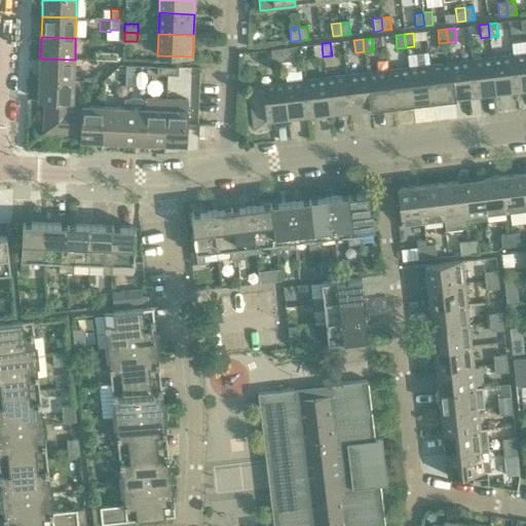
[(323,57),(322,43),(312,45),(314,58),(323,57)]
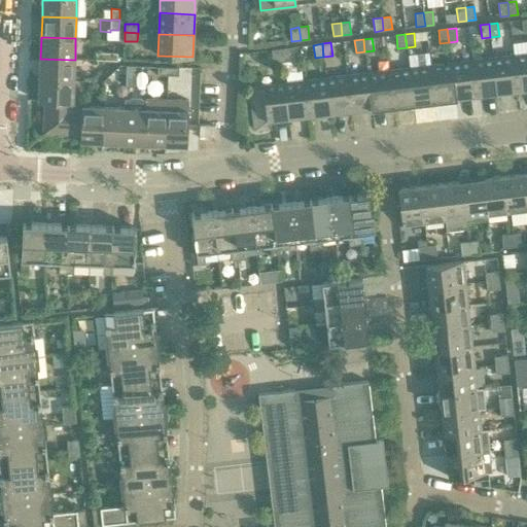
[(288,47),(280,48),(281,62),(290,61),(288,47)]
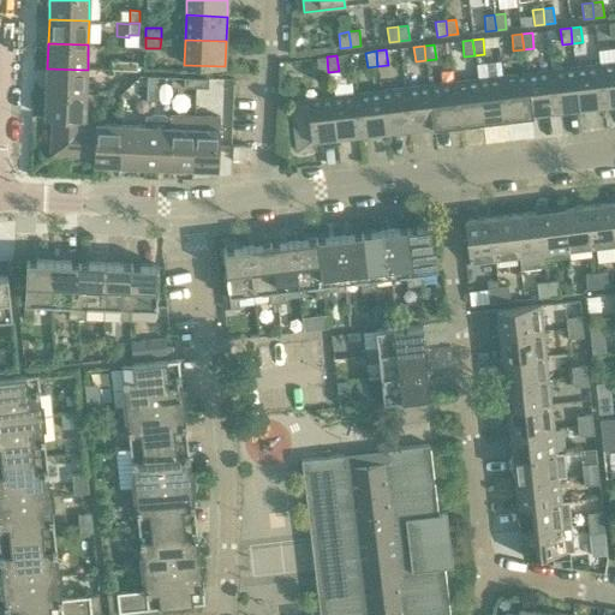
[(328,72),(327,57),(316,58),(318,73),(328,72)]
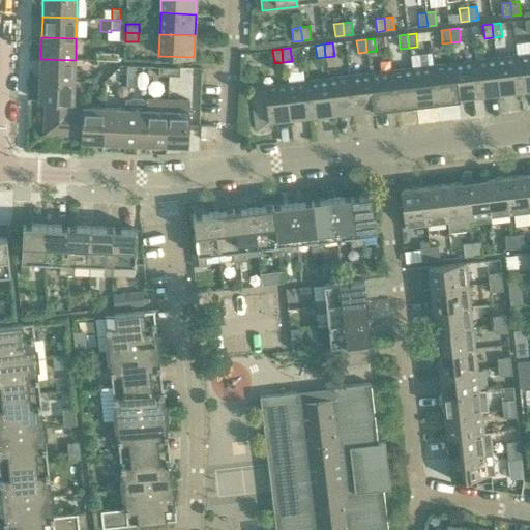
[(96,61),(108,61),(108,53),(97,53),(96,61)]
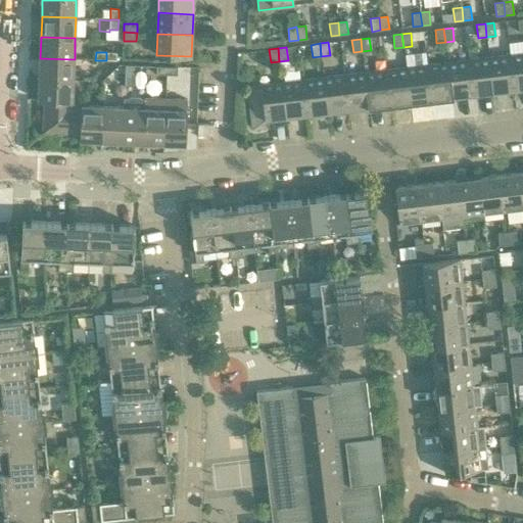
[(106,52),(106,60),(116,61),(116,53),(106,52)]
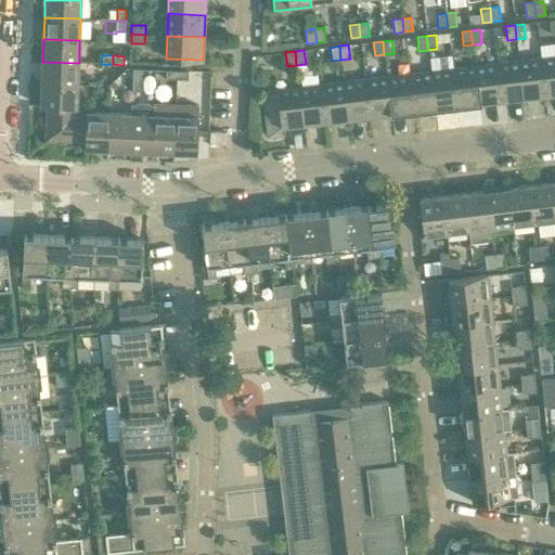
[(554,56),(541,59),(545,94),(554,93),(554,56)]
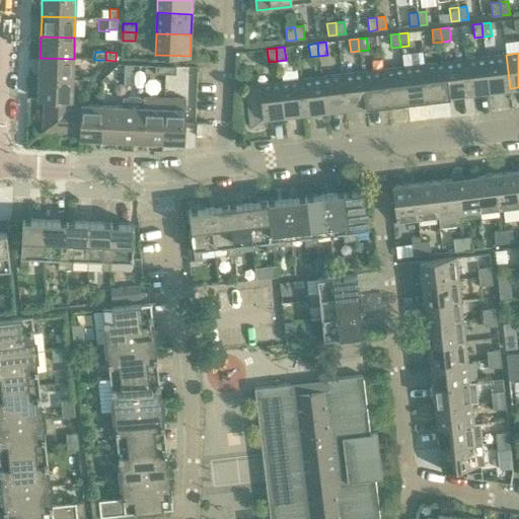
[(506,55),(486,57),(490,91),(510,88),(506,55)]
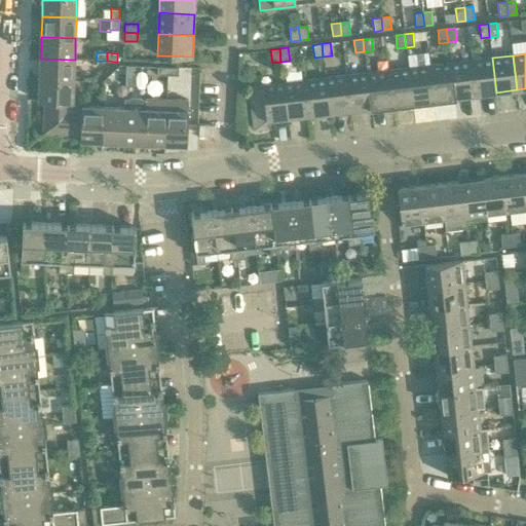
[(492,58),(471,61),(475,95),(496,92),(492,58)]
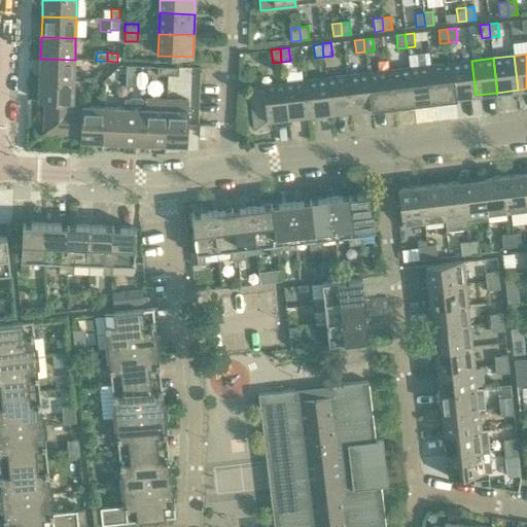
[(40,59),(39,79),(74,80),(75,60),(40,59)]
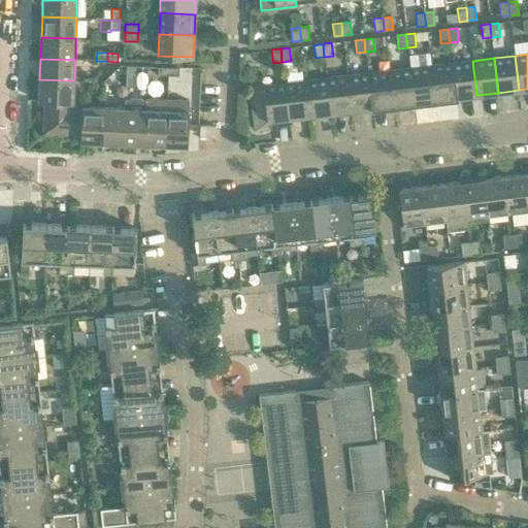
[(472,61),(452,63),(456,98),(476,95),(472,61)]
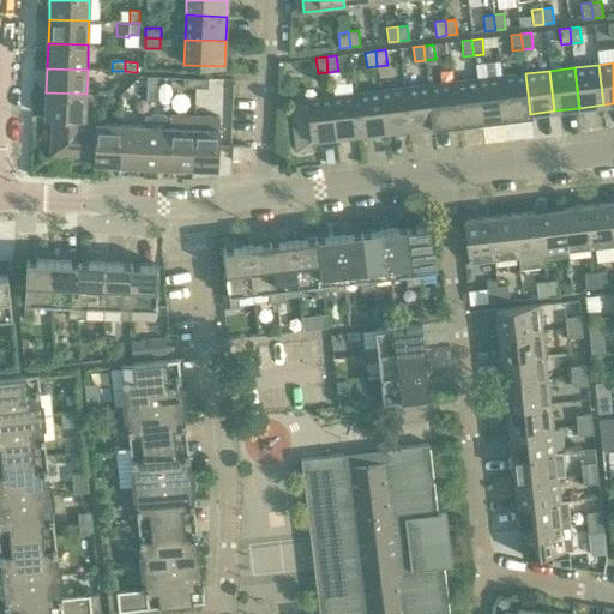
[(525,73),(501,77),(506,116),(530,114),(525,73)]
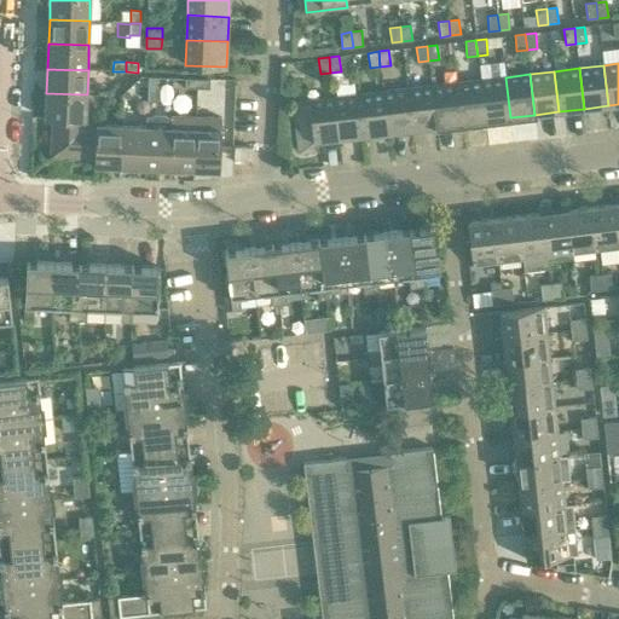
[(149,77),(148,90),(157,90),(158,77),(149,77)]
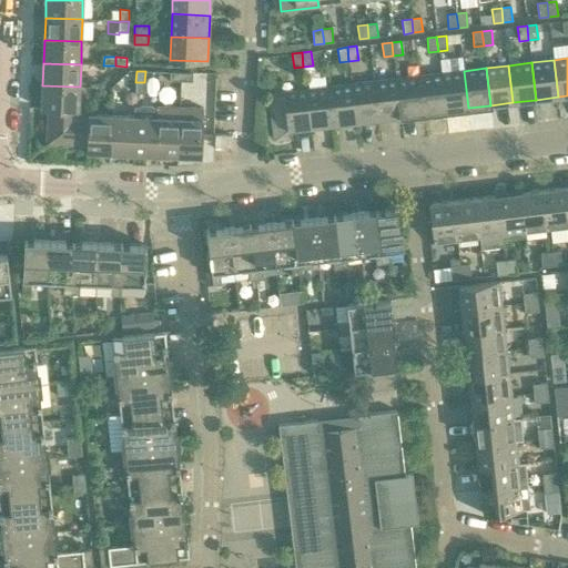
[(464,71),(442,73),(445,110),(468,108),(464,71)]
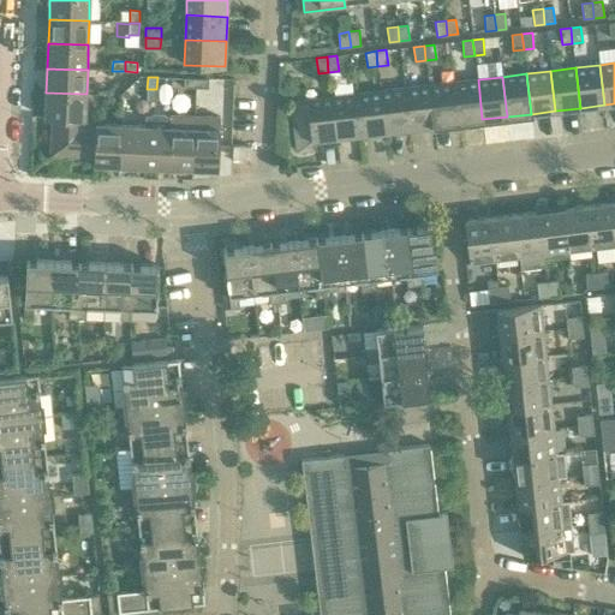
[(184,88),(196,88),(196,78),(184,78),(184,88)]
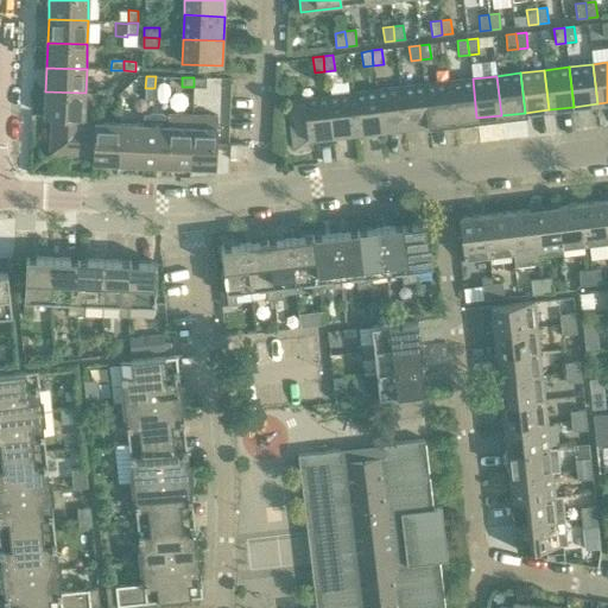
[(194,77),(194,87),(206,88),(207,78),(194,77)]
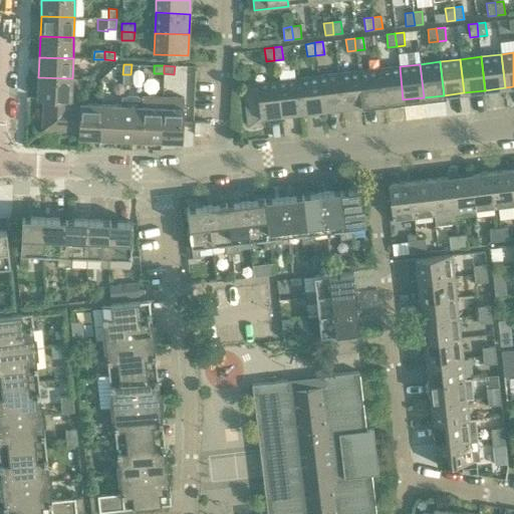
[(400,66),(378,69),(382,102),(403,99),(400,66)]
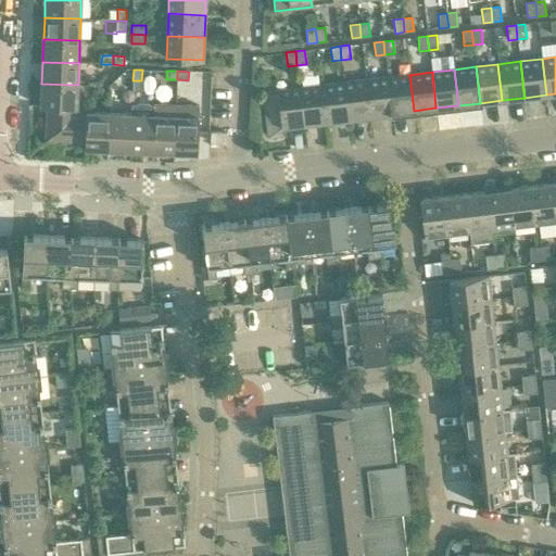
[(409,75),(388,77),(392,113),(414,111),(409,75)]
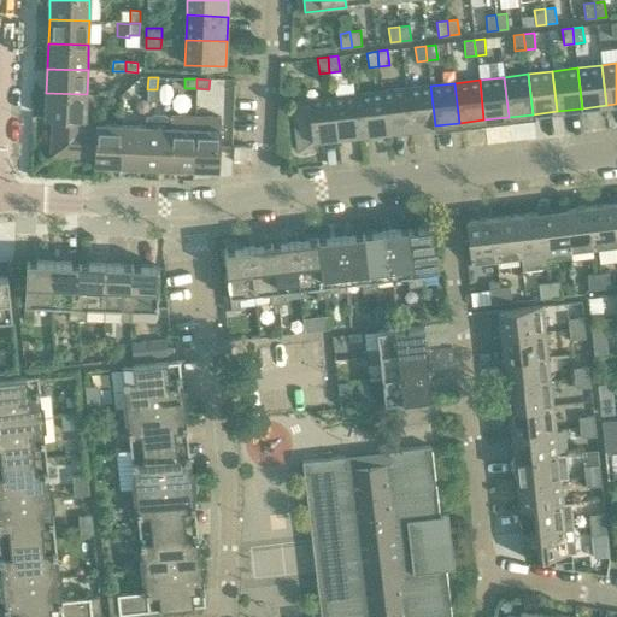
[(430,86),(406,88),(411,129),(435,125),(430,86)]
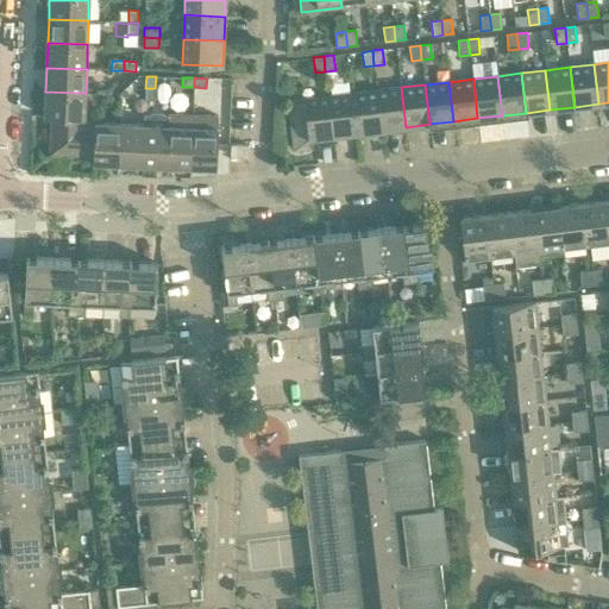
[(401,87),(377,90),(381,130),(406,127),(401,87)]
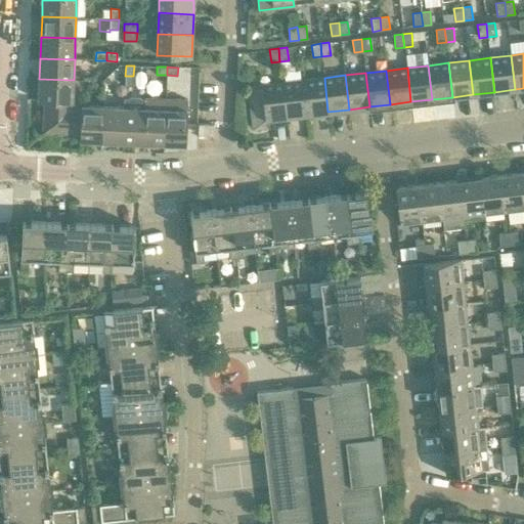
[(133,76),(125,76),(125,86),(133,86),(133,76)]
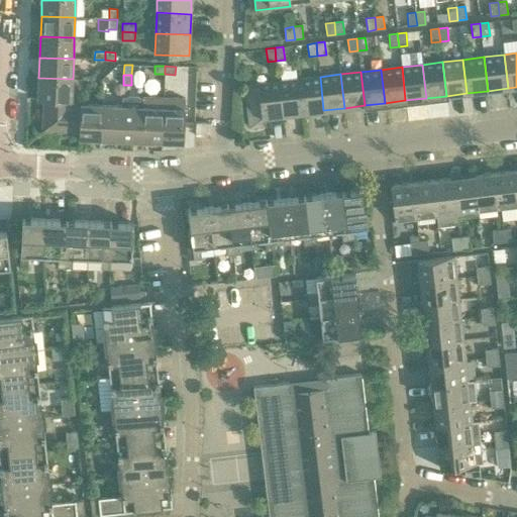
[(320,77),(299,79),(303,113),(323,110),(320,77)]
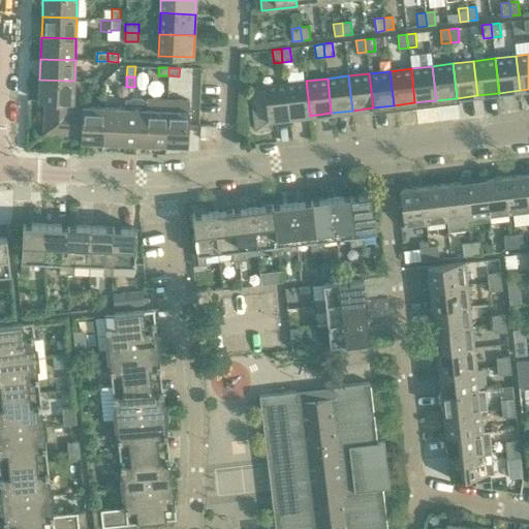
[(44,117),(53,125),(73,106),(74,81),(39,80),(38,101),(44,101),(44,117)]
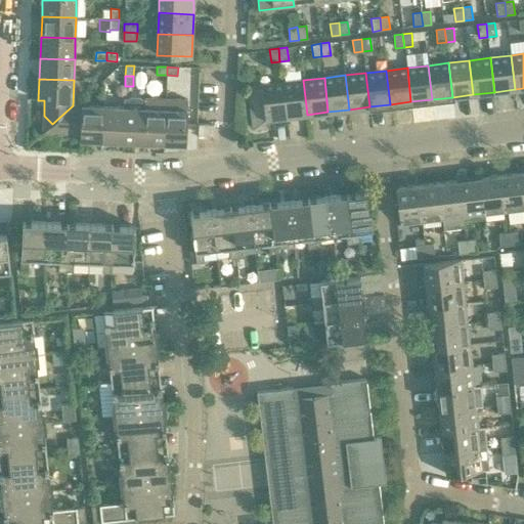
[(303,80),(282,83),(287,117),(307,115),(303,80)]
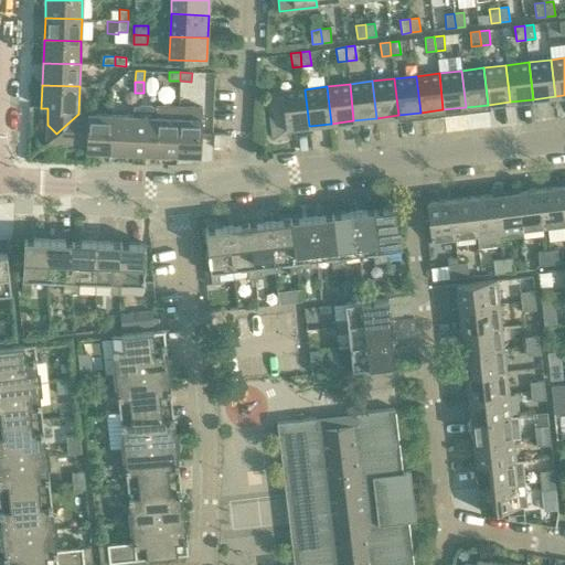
[(309,126),(305,89),(267,94),(273,139),(287,137),(286,129),(309,126)]
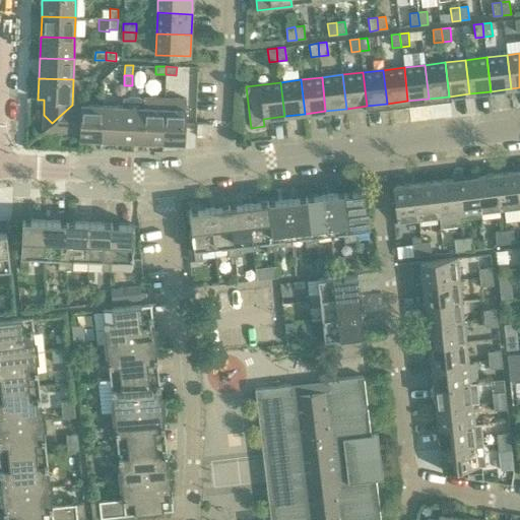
[(122,141),(142,142),(144,99),(141,99),(138,96),(129,95),(126,98),(123,98),(123,107),(122,141)]
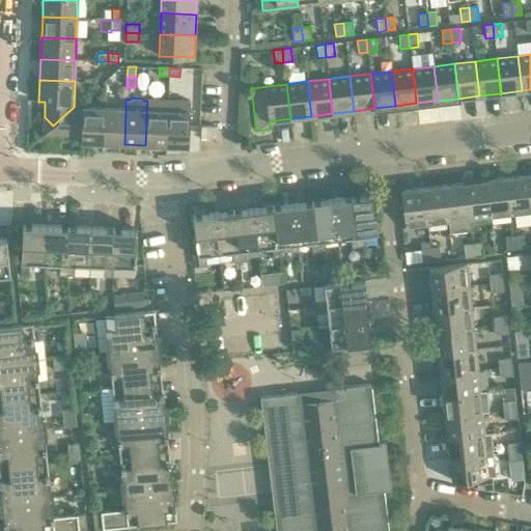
[(145,145),(166,145),(168,101),(147,100),(147,101),(145,145)]
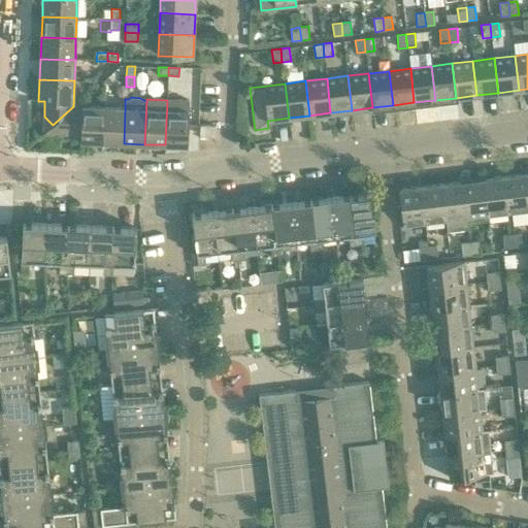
[(167,100),(165,144),(187,145),(189,101),(167,100)]
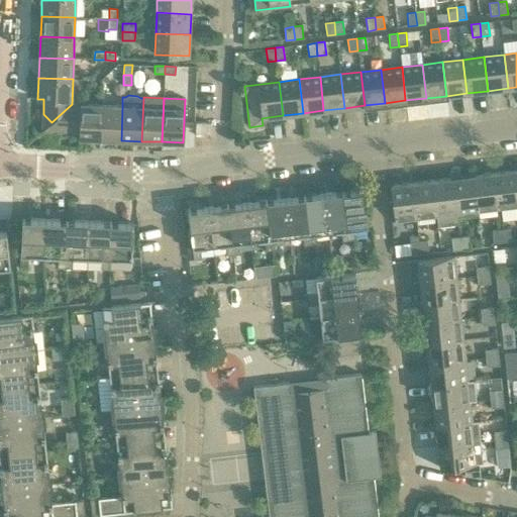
[(79,138),(100,139),(102,105),(72,104),(52,122),(60,131),(79,132),(79,138)]
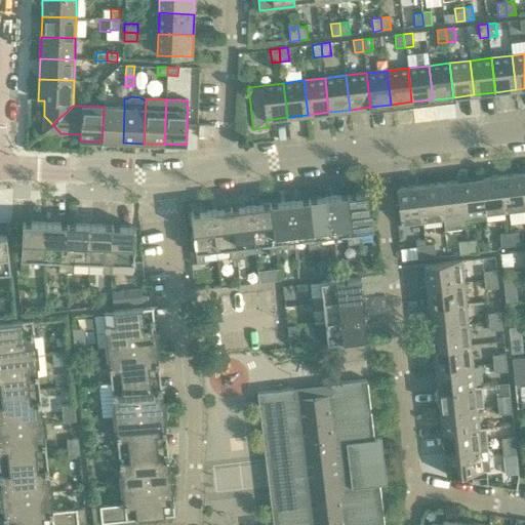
[(102,142),(123,143),(124,108),(104,107),(102,142)]
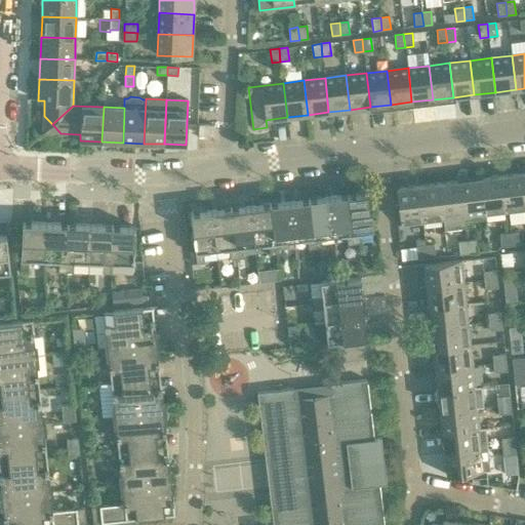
[(199,124),(199,134),(213,135),(213,125),(199,124)]
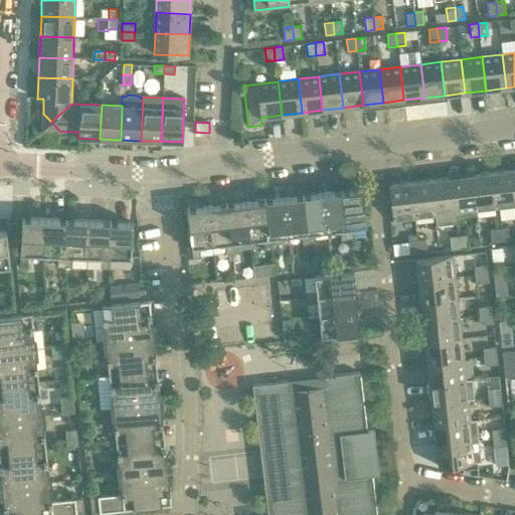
[(514,189),(513,170),(492,173),(496,208),(514,206),(514,189)]
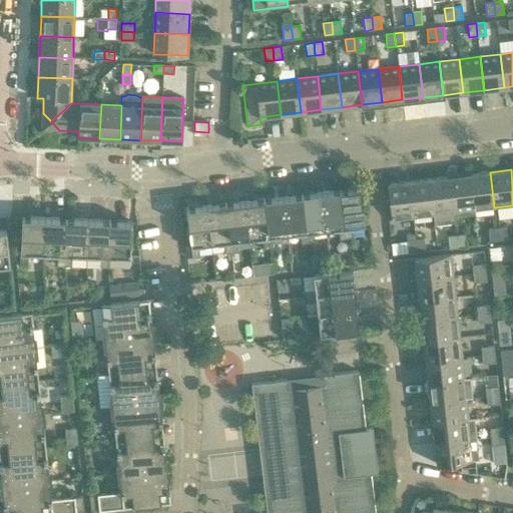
[(490,172),(469,174),(474,210),(494,207),(490,172)]
